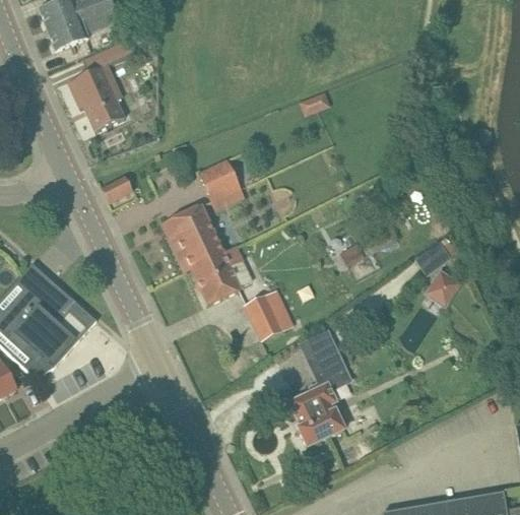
[(60,0),(58,1),(40,8),(55,50),(88,37),(82,22),(115,10),(110,0),(60,0)]
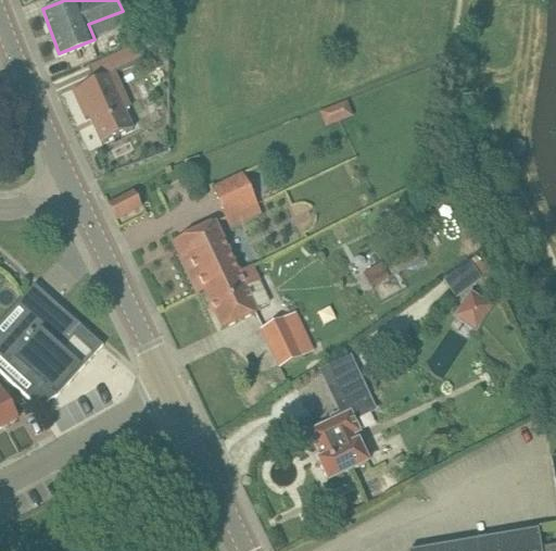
[(112,51),(118,65),(142,55),(136,40),(112,51)]
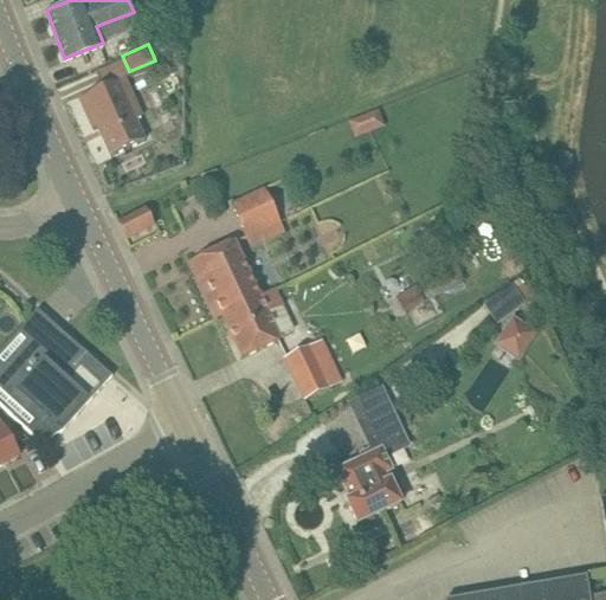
[(104,83),(79,95),(94,126),(98,123),(110,152),(144,136),(135,116),(143,111),(126,73),(117,77),(104,83)]
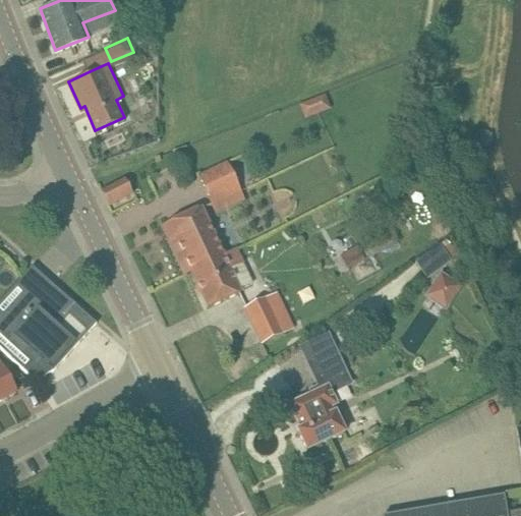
[(327,90),(301,100),(307,115),(333,105),(327,90)]
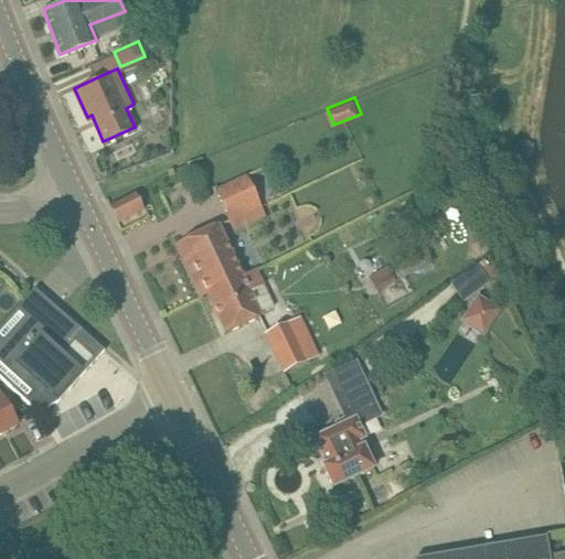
[(260,203),(244,171),(213,185),(228,217),(260,203)]
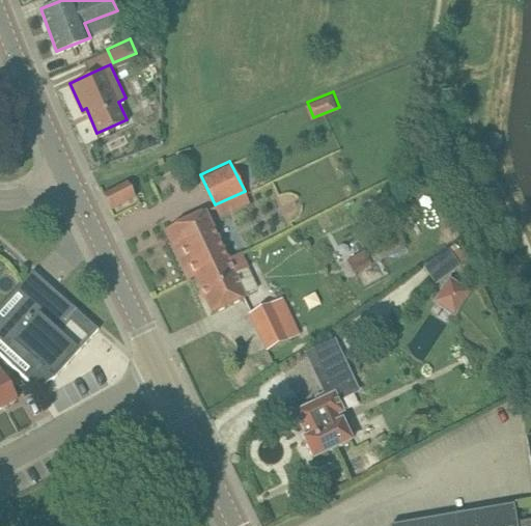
[(128,180),(103,191),(110,205),(135,193),(128,180)]
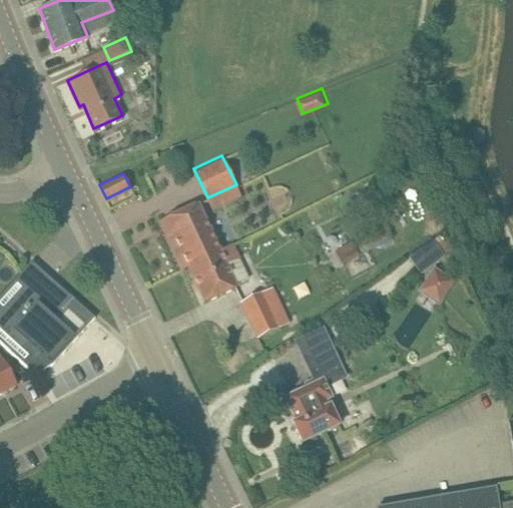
[(220,248),(220,247),(198,201),(166,216),(172,229),(167,232),(183,267),(188,264),(220,248)]
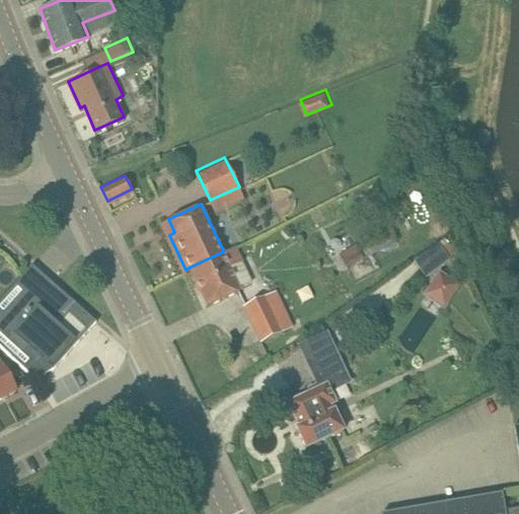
[(396,237),(386,220),(358,236),(368,253),(396,237)]
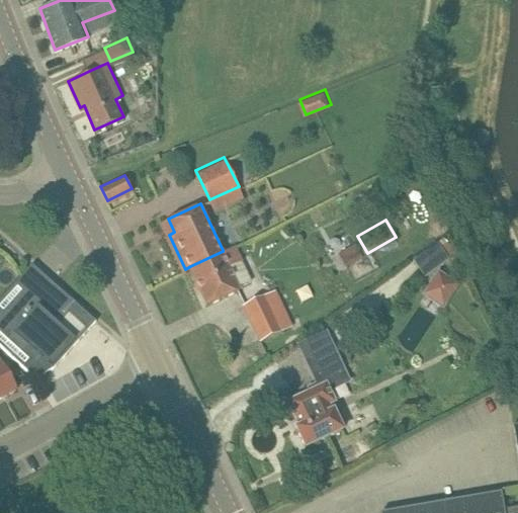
[(437,241),(414,258),(425,274),(448,257),(437,241)]
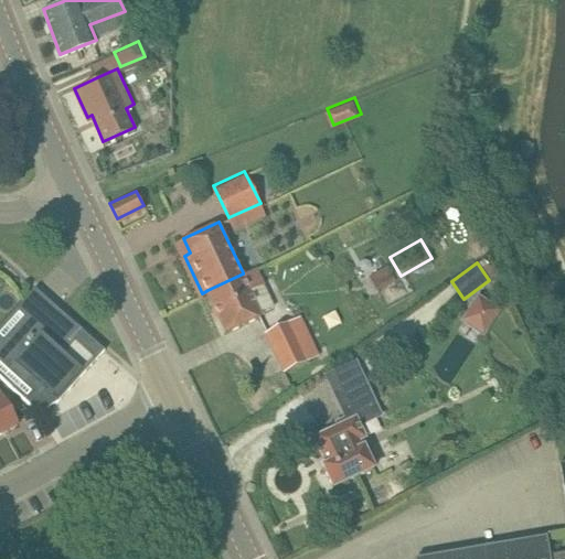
[(257,266),(243,272),(243,273),(208,290),(226,330),(262,312),(260,310),(274,303),(264,281),(257,266)]
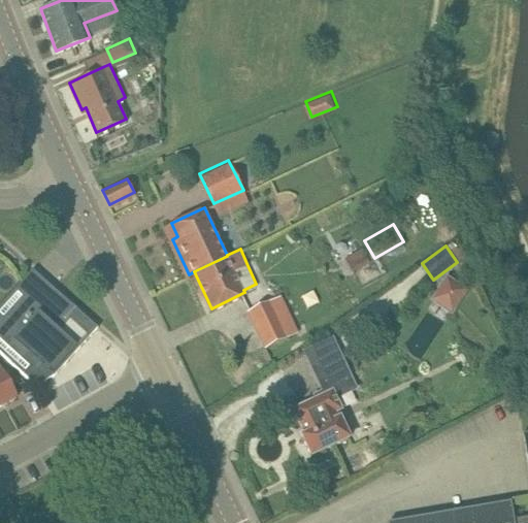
[(33,266),(0,301),(0,348),(36,383),(54,371),(97,324),(33,266)]
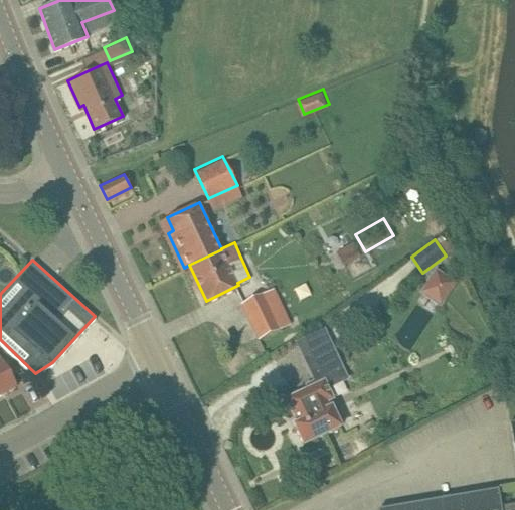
[(457,280),(436,266),(430,275),(452,289),(457,280)]
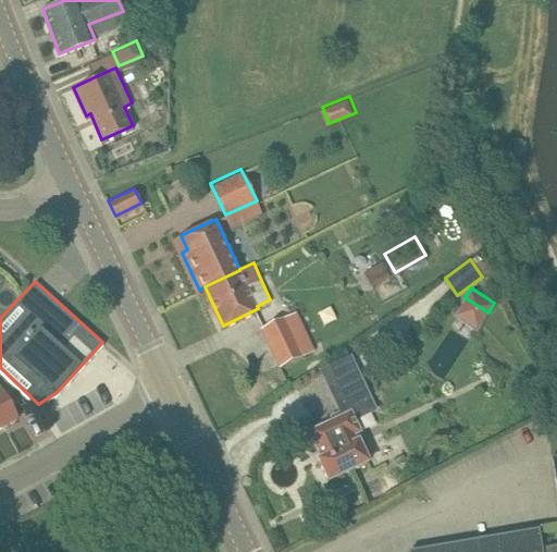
[(313,346),(295,309),(263,324),(281,362),(313,346)]
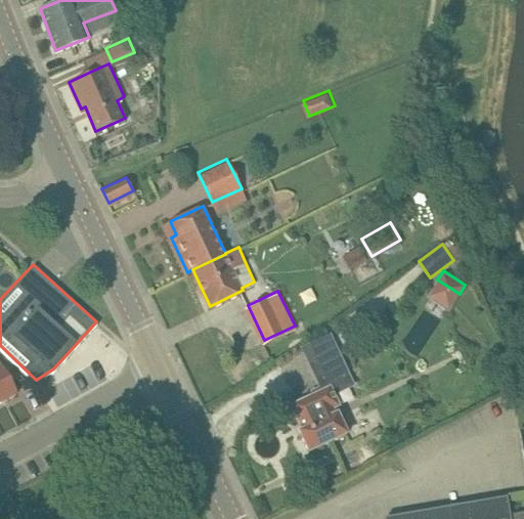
[(338,349),(310,362),(320,385),(312,389),(313,393),(291,403),(303,428),(300,430),(309,449),(346,432),(334,404),(338,402),(333,391),(339,388),(336,382),(349,375),(338,349)]
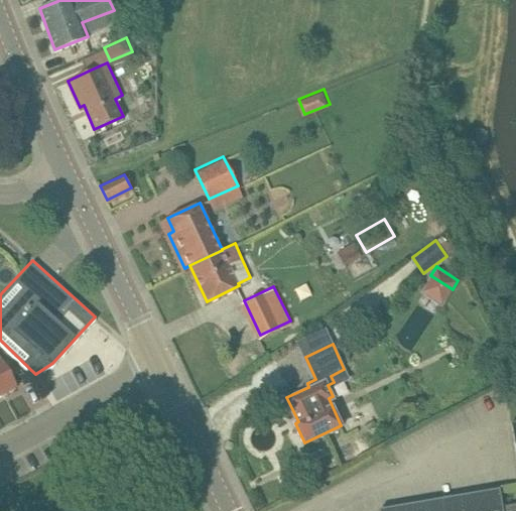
[(0,391),(15,383),(0,355),(0,391)]
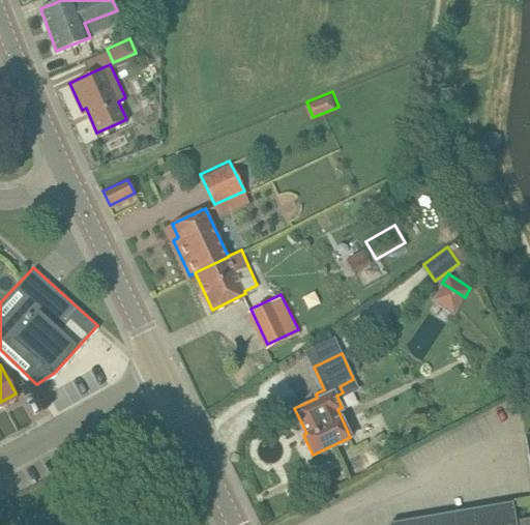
[(512,500),(410,518),(389,522),(389,524),(529,524),(529,515),(516,518),(512,500)]
